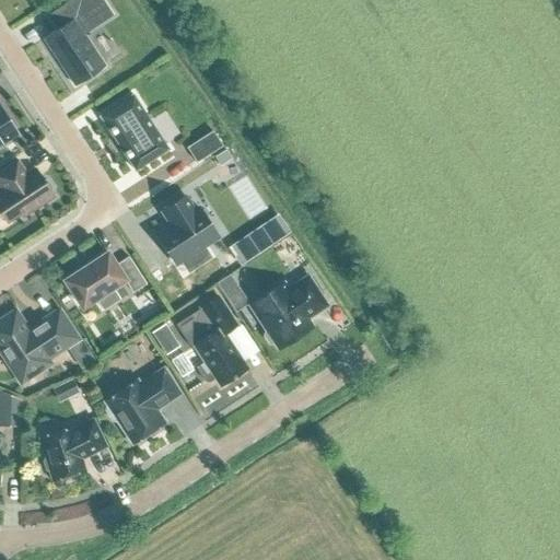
[(72,19),(43,38),(74,86),(104,67),(72,19)]
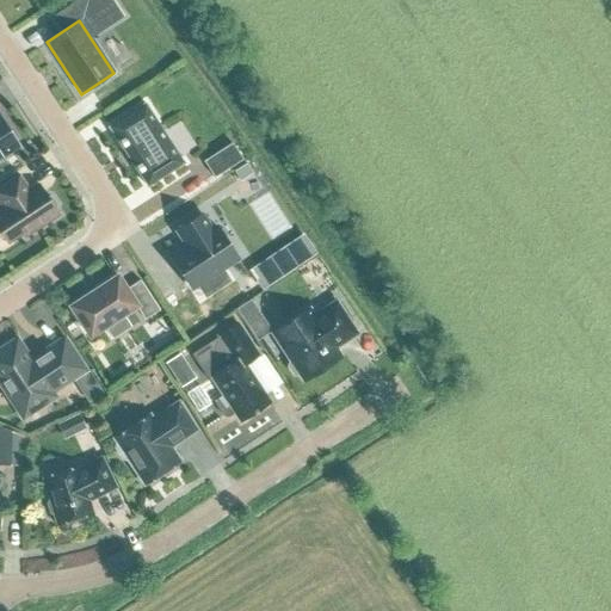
[(144,104),(110,128),(147,186),(183,162),(144,104)]
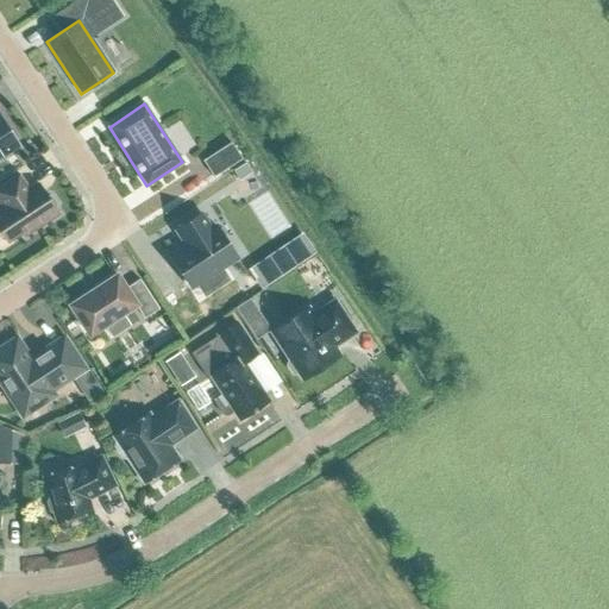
[(0,155),(17,144),(0,119),(0,155)]
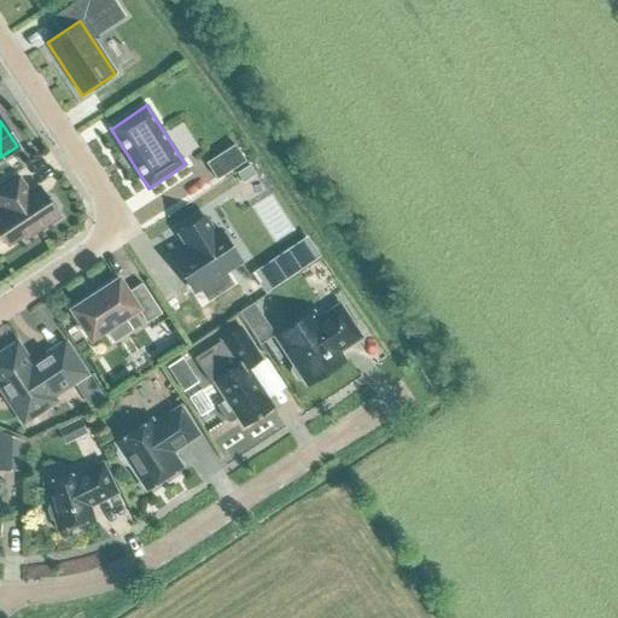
[(233,145),(205,163),(215,179),(244,161),(233,145)]
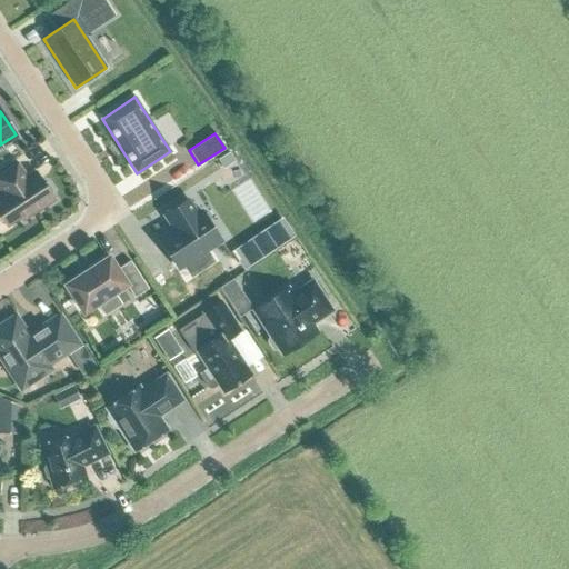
[(223,169),(235,161),(228,151),(217,159),(223,169)]
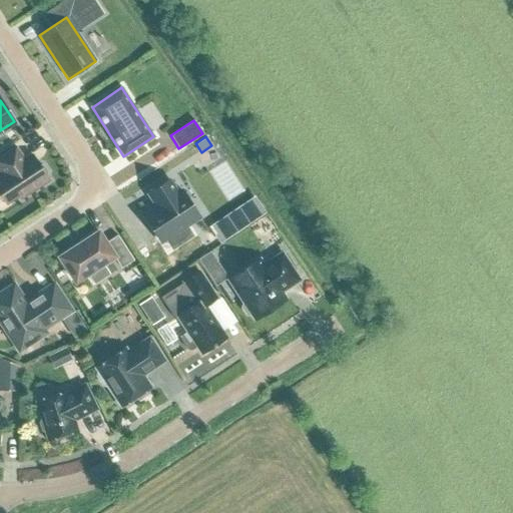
[(21,198),(48,180),(45,176),(46,172),(42,165),(38,164),(31,154),(24,159),(15,146),(0,156),(0,194),(6,203),(19,195),(21,198)]
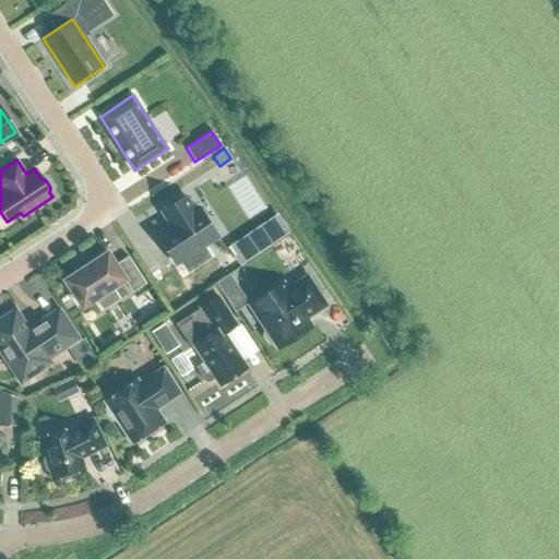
[(171,226),(156,236),(175,264),(179,261),(187,272),(209,258),(202,247),(217,236),(199,207),(192,211),(182,197),(162,212),(171,226)]
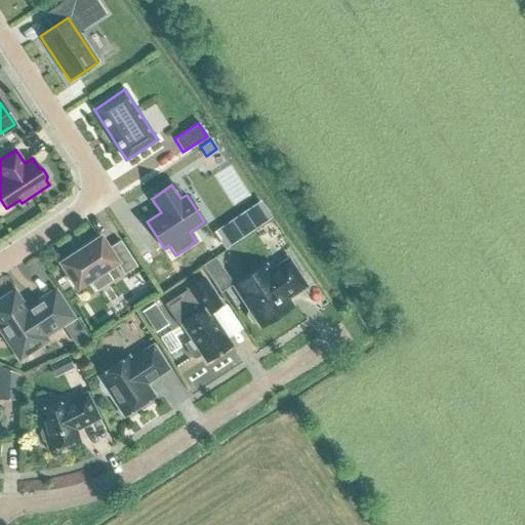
[(282,220),(270,227),(278,241),(289,234),(282,220)]
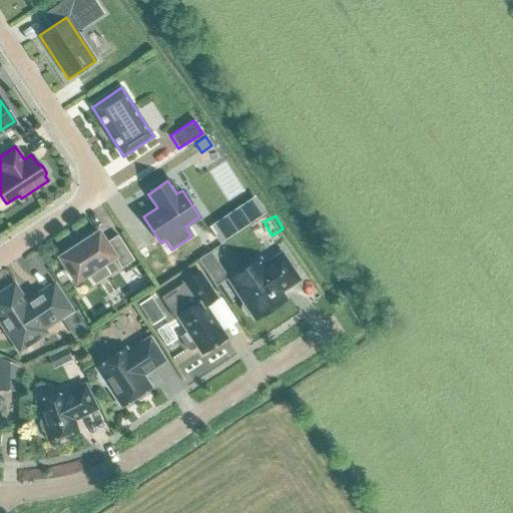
[(97,231),(58,258),(74,283),(87,274),(93,285),(108,275),(102,265),(113,257),(120,269),(133,261),(116,235),(105,242),(97,231)]
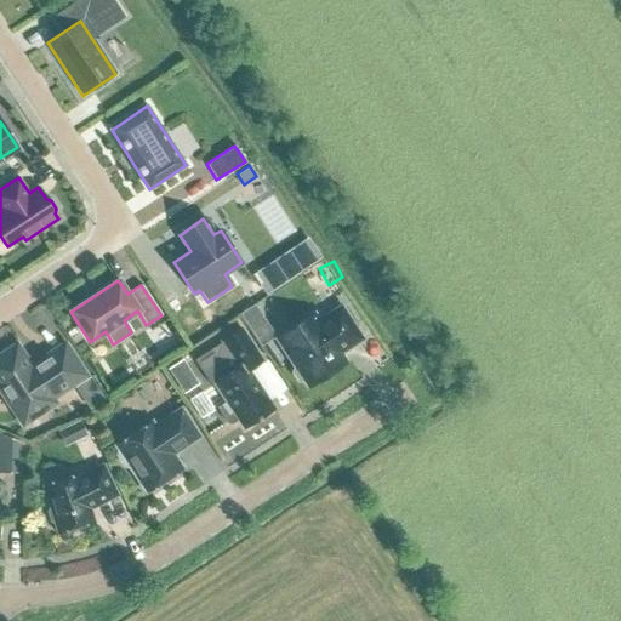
[(267,320),(255,303),(239,313),(250,331),(267,320)]
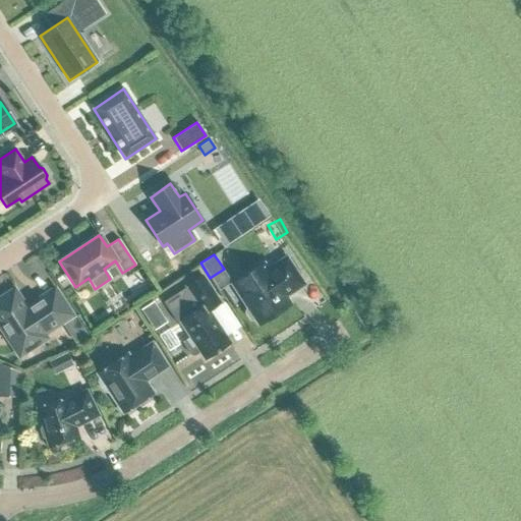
[(257,324),(289,303),(284,296),(303,284),(286,257),(267,270),(263,264),(232,284),(247,307),(245,311),(250,320),(255,320),(257,324)]
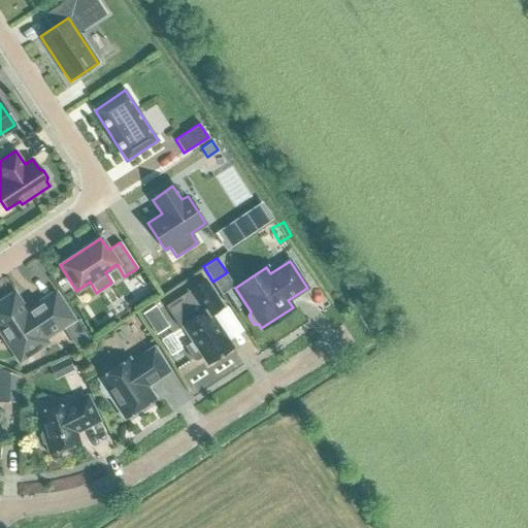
[(223,307),(204,279),(188,290),(189,291),(165,306),(179,328),(183,326),(193,341),(185,348),(193,359),(196,360),(202,356),(207,364),(232,348),(210,316),(223,307)]
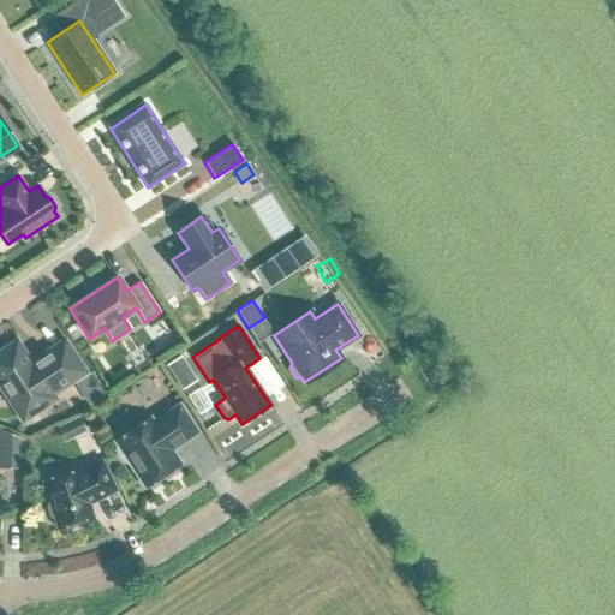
[(16,344),(0,353),(0,383),(23,418),(52,399),(49,394),(83,372),(64,342),(29,365),(16,344)]
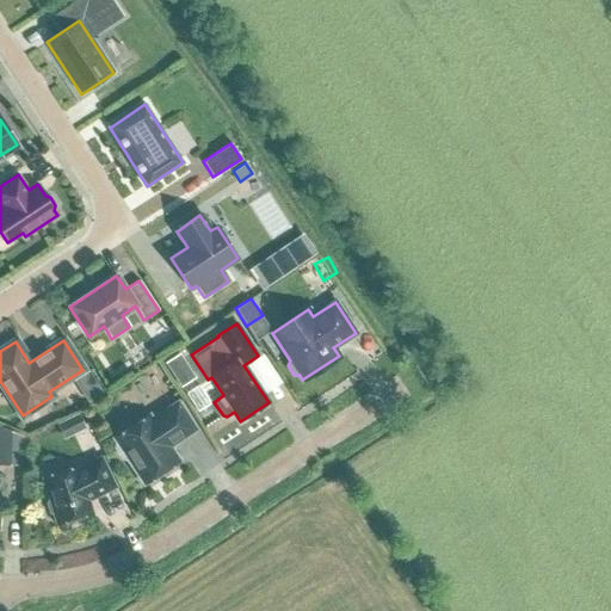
[(196,377),(179,352),(164,363),(180,388),(196,377)]
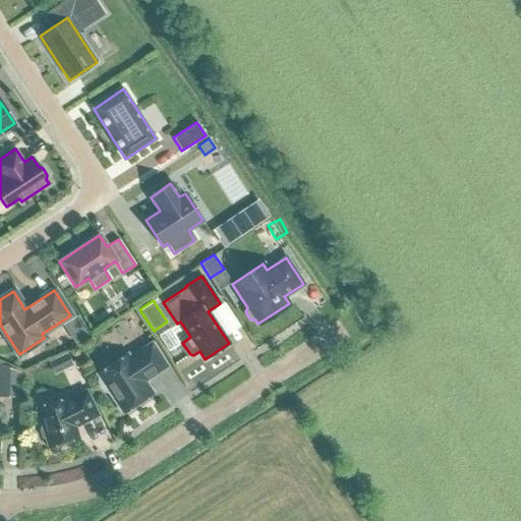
[(167,366),(152,343),(129,357),(127,354),(97,373),(99,378),(98,382),(104,391),(108,392),(122,413),(153,393),(145,381),(167,366)]
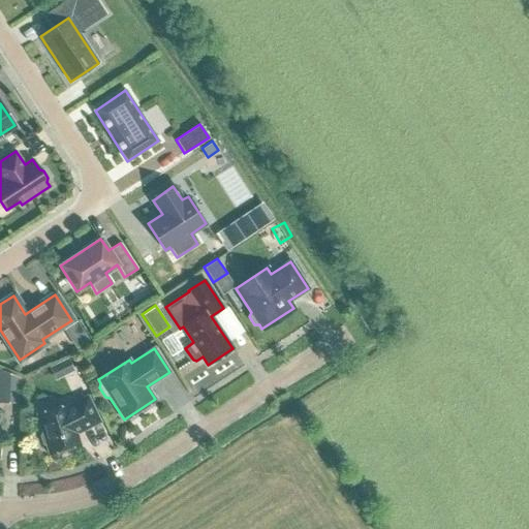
[(0,369),(0,401),(18,402),(19,377),(0,369)]
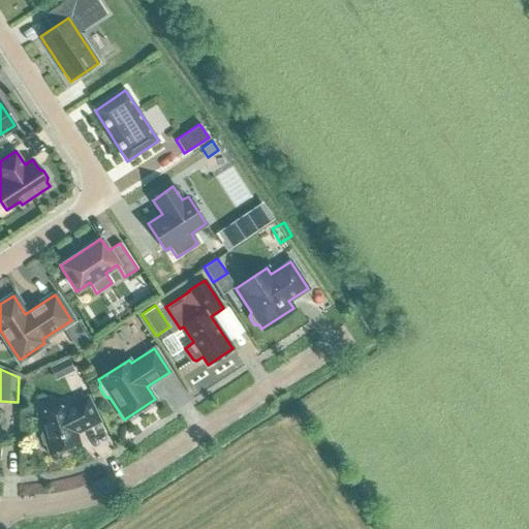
[(99,422),(87,397),(67,406),(66,404),(37,413),(42,432),(40,436),(42,444),(47,446),(49,453),(79,444),(75,434),(76,431),(84,427),(85,429),(99,422)]
